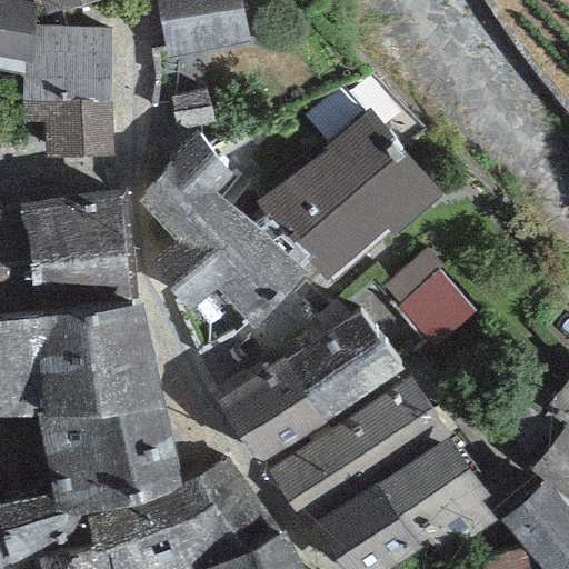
[(35,5),(7,0),(0,0),(0,57),(23,61),(33,60),(35,27),(35,5)]
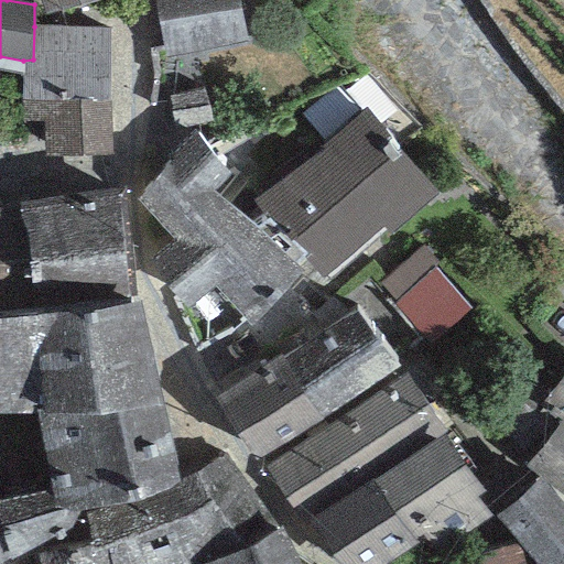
[(99,0),(39,0),(45,18),(99,0)]
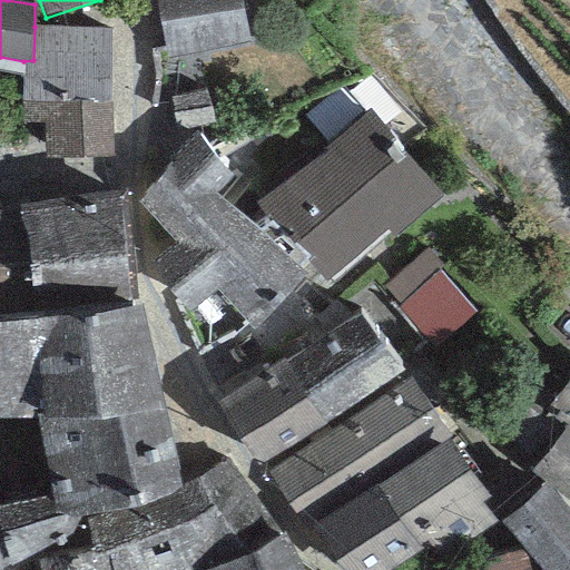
[(241,0),(157,0),(168,59),(249,45),(241,0)]
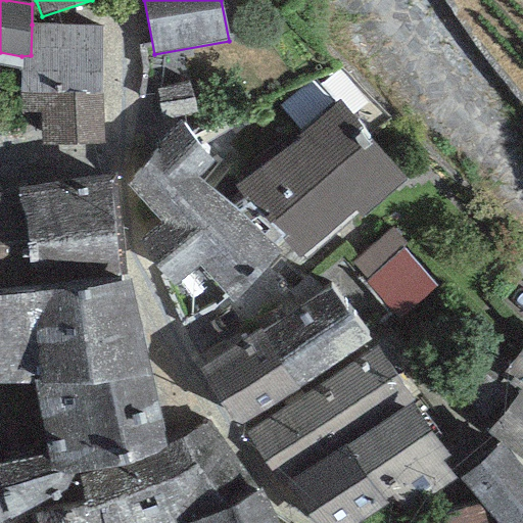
[(102,29),(32,25),(31,55),(21,56),(19,94),(101,94),(102,29)]
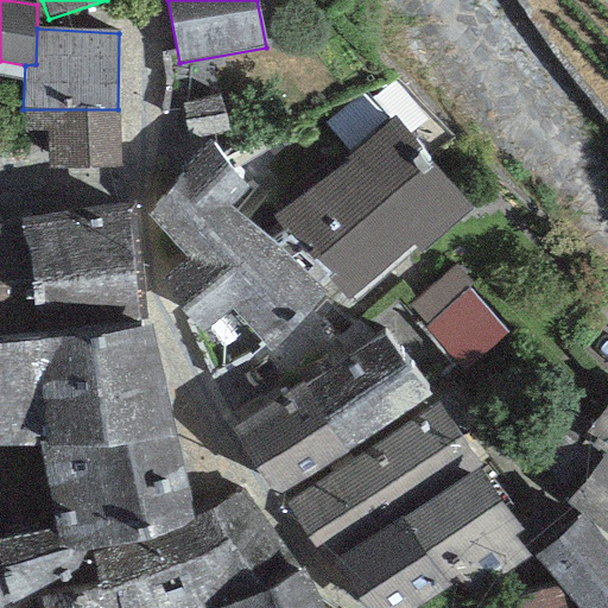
[(219,97),(185,103),(189,128),(223,122),(219,97)]
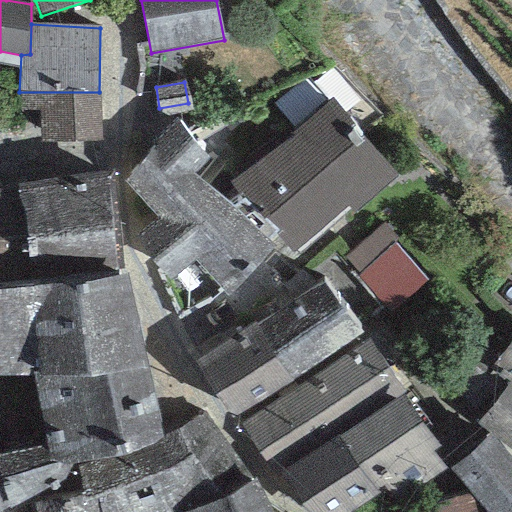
[(99,144),(99,92),(19,92),(19,113),(41,113),(41,144),(99,144)]
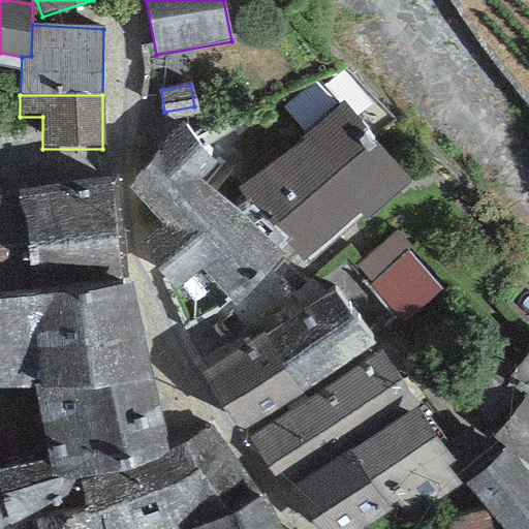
[(343,103),(237,187),(305,262),(361,213),(366,220),(410,182),(343,103)]
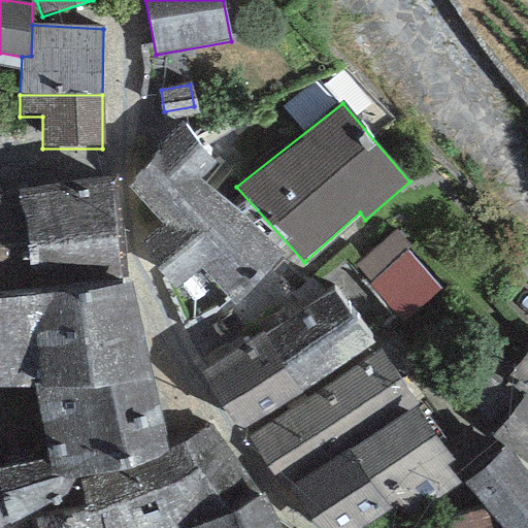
[(178,123),(127,187),(161,225),(141,243),(177,289),(199,268),(233,306),(286,254),(199,177),(216,162),(178,123)]
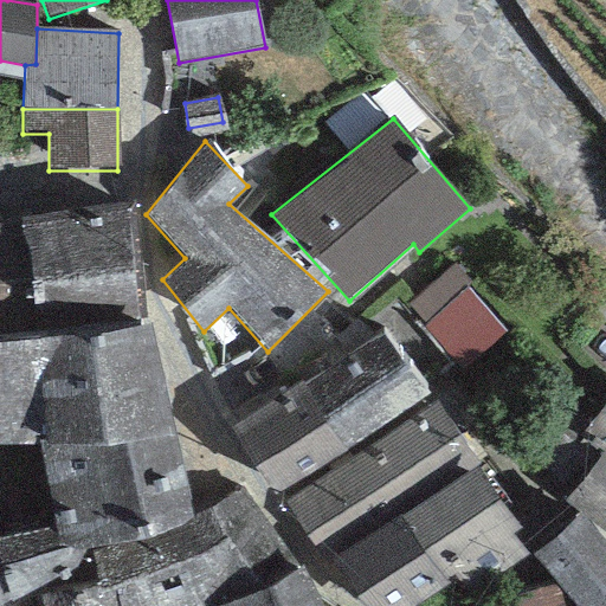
[(127,204),(24,217),(25,224),(36,300),(38,316),(141,307),(127,204)]
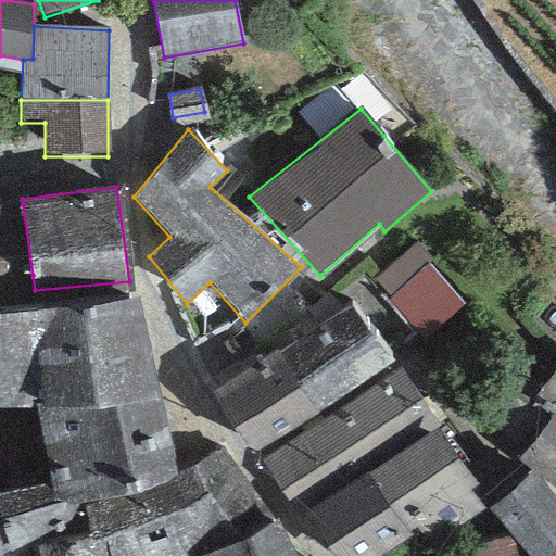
[(0,278),(33,275),(23,205),(0,207),(0,278)]
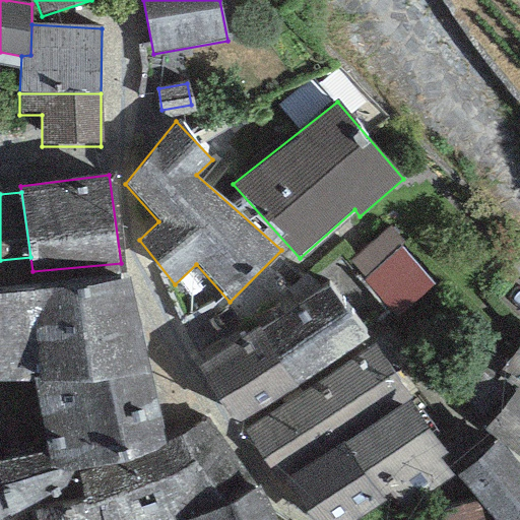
[(403,243),(389,226),(348,262),(364,277),(367,275),(399,245),(403,243)]
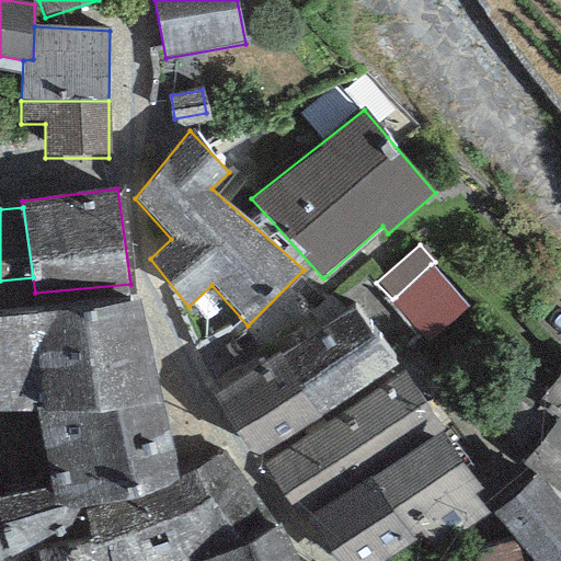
[(470,307),(431,264),(396,297),(392,299),(389,302),(427,345),(470,307)]
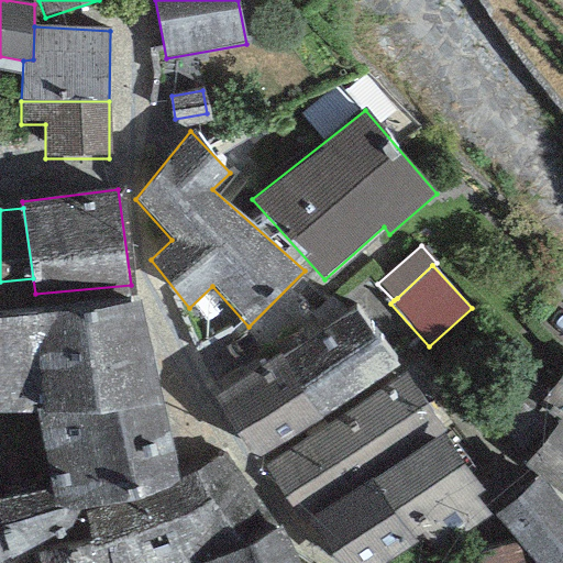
[(0,414),(34,415),(162,408),(140,306),(0,318),(0,414)]
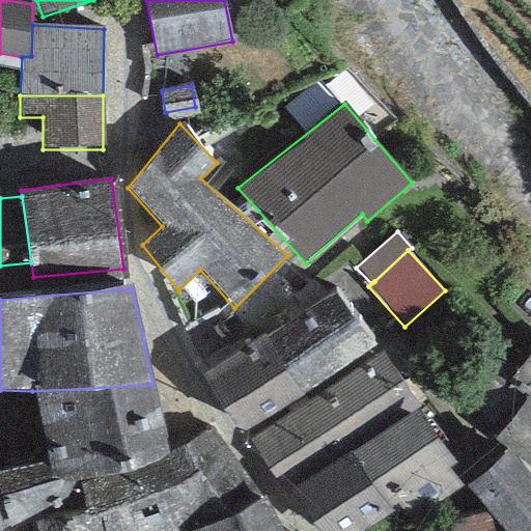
[(336,290),(267,337),(303,394),(373,347),(336,290)]
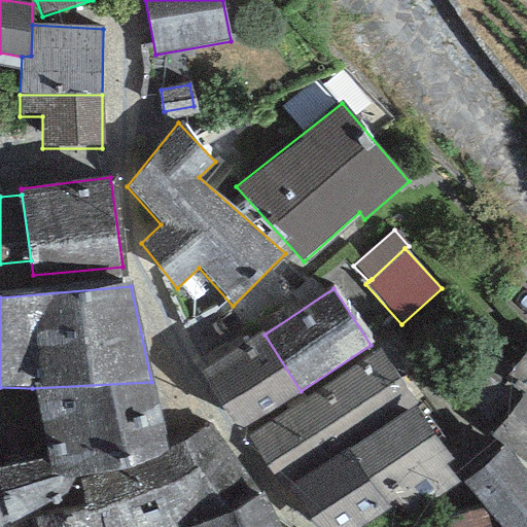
[(262,331),(201,372),(239,431),(301,391),(265,335),(262,331)]
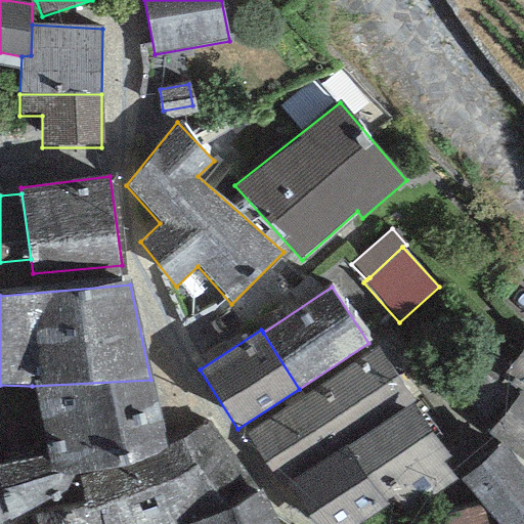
[(523,394),(523,348),(501,377),(520,391),(523,394)]
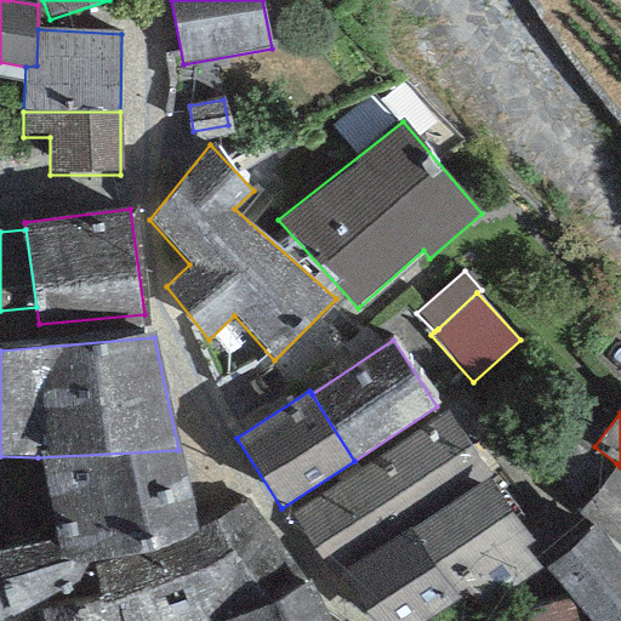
[(449,414),(374,461),(405,511),(480,463),(449,414)]
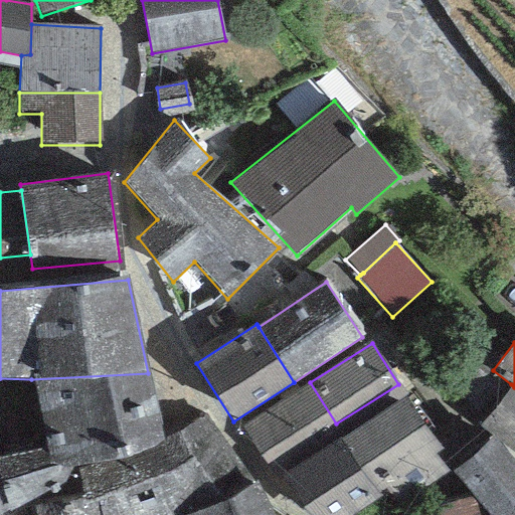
[(148,373),(31,379),(47,447),(53,472),(77,467),(124,457),(165,442),(164,438),(148,373)]
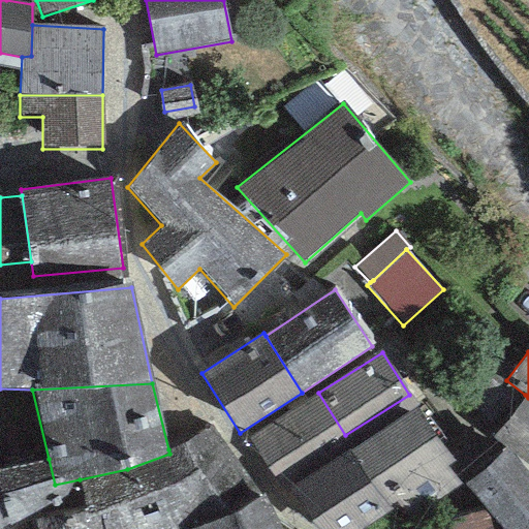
[(318,393),(249,438),(276,479),(345,435),(318,393)]
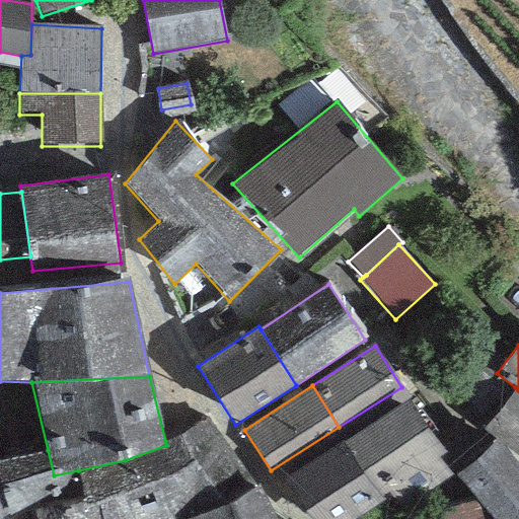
[(518,390),(515,387),(483,431),(496,441),(518,458),(518,390)]
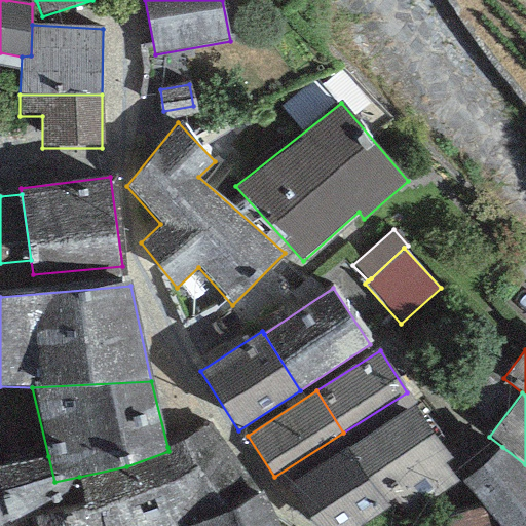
[(416,404),(349,447),(387,508),(398,523),(459,483),(447,464),(453,460),(416,404)]
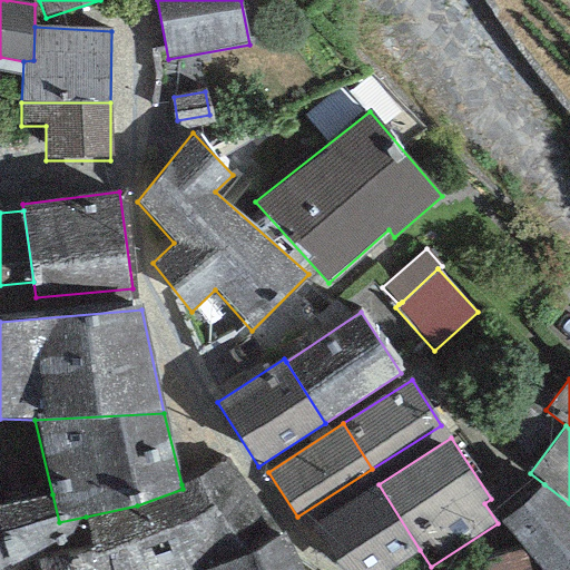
[(228,460),(182,484),(183,489),(137,505),(86,517),(90,539),(92,552),(107,549),(109,569),(206,569),(283,534),(228,460)]
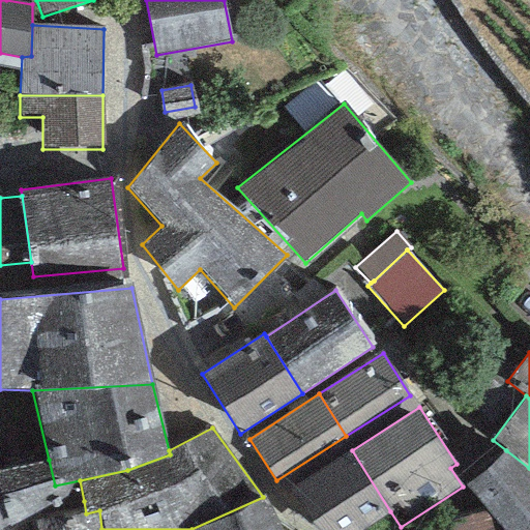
[(352,450),(293,490),(320,529),(362,529),(390,511),(352,450)]
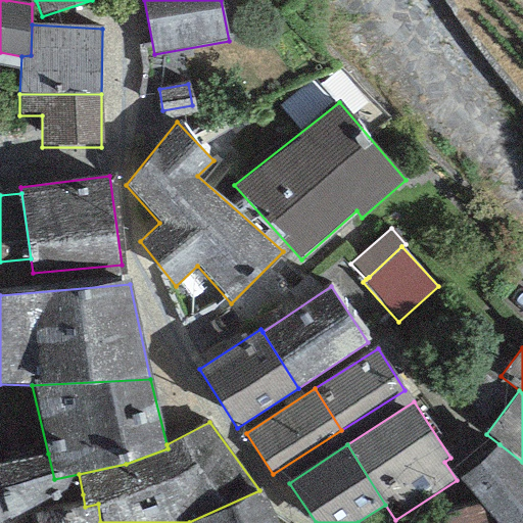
[(522,522),(522,470),(500,444),(460,478),(481,504),(497,522),(522,522)]
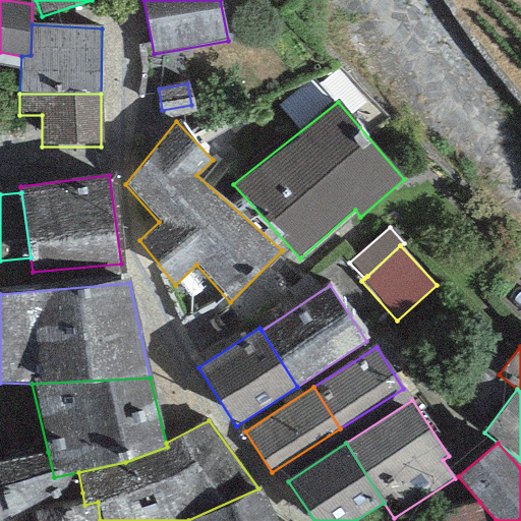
[(48,452),(0,462),(0,520),(5,520),(7,520),(82,493),(78,472),(54,477),(48,452)]
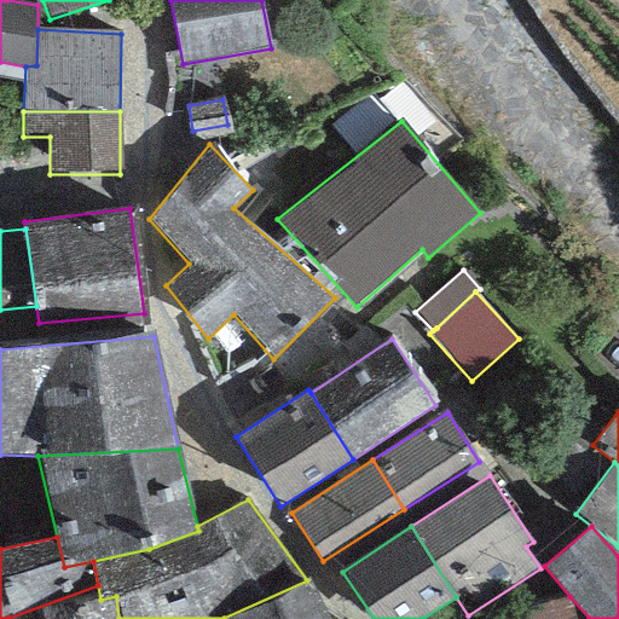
[(327,618),(307,580),(224,618),(327,618)]
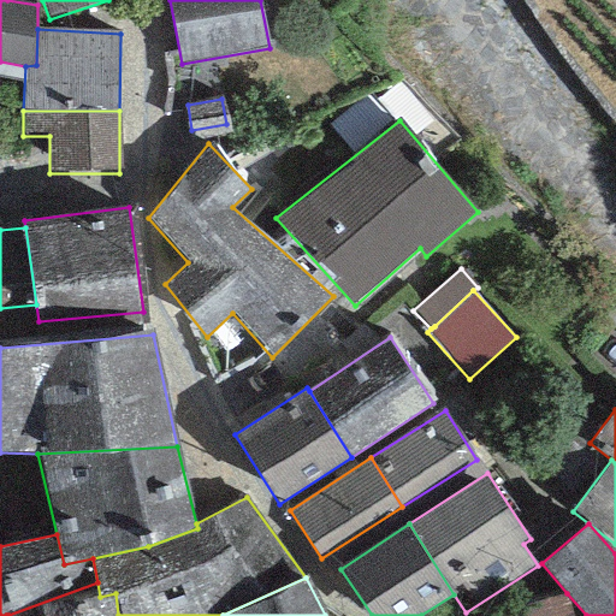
[(100,597),(41,606),(42,615),(118,615),(116,593),(100,597)]
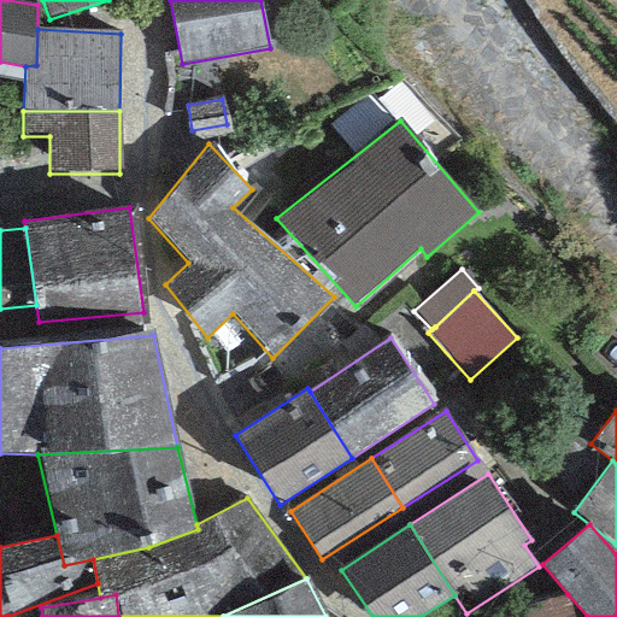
[(523,607),(524,616),(574,616),(568,594),(523,607)]
